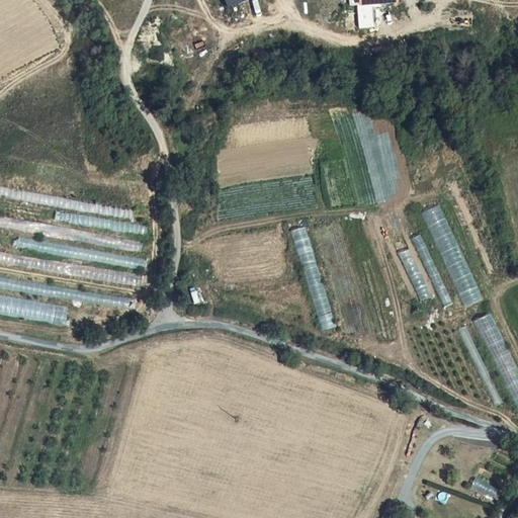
[(372,3),(358,4),(360,27),(374,26),(372,3)]
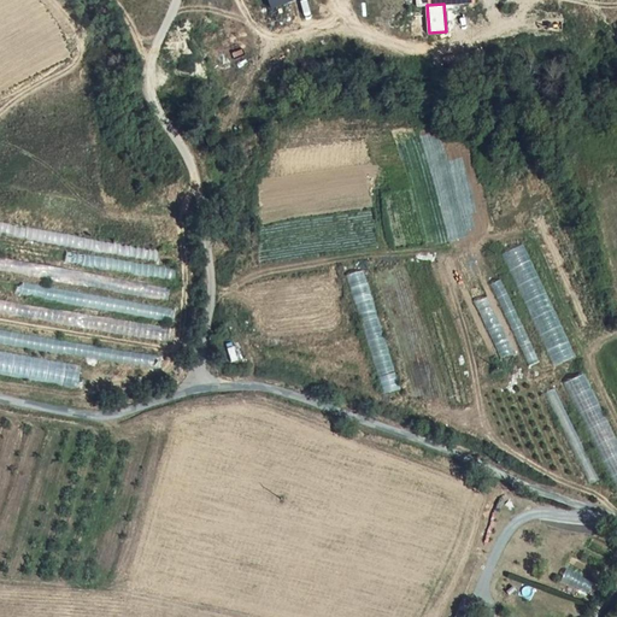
[(503,253),(554,366),(577,357),(524,244),(503,253)]
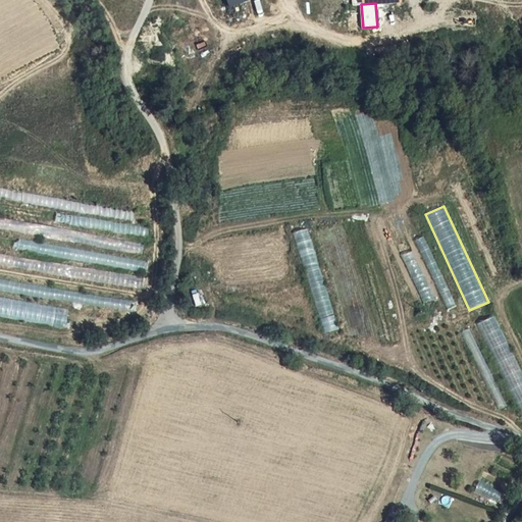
[(307,229),(293,233),(325,334),(340,330),(307,229)]
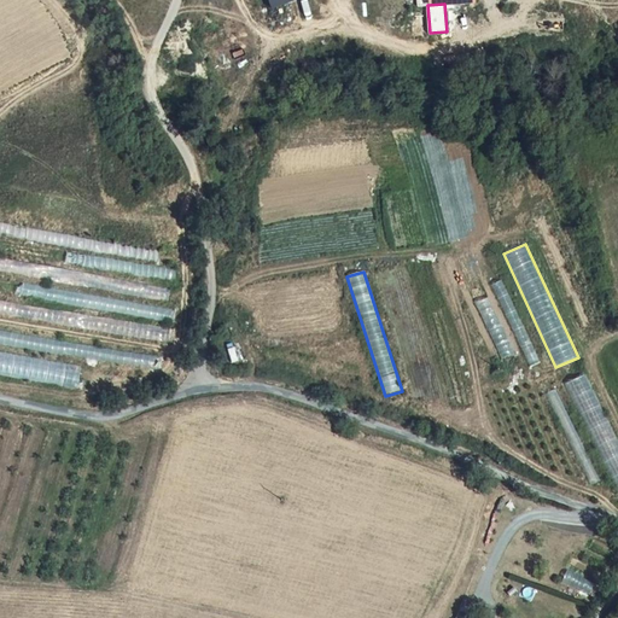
[(491,286),(530,367),(540,362),(501,281),(491,286)]
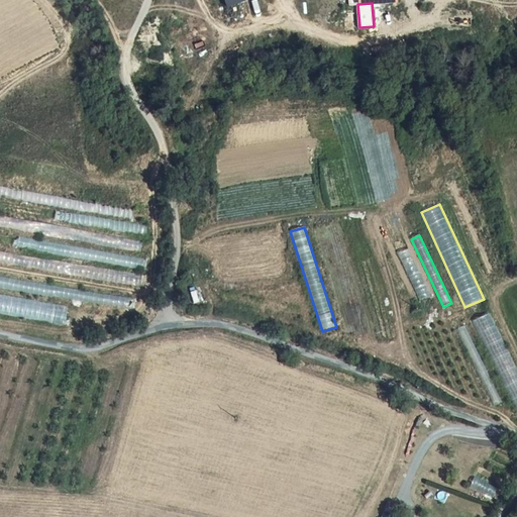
[(399,252),(420,300),(429,296),(408,248),(399,252)]
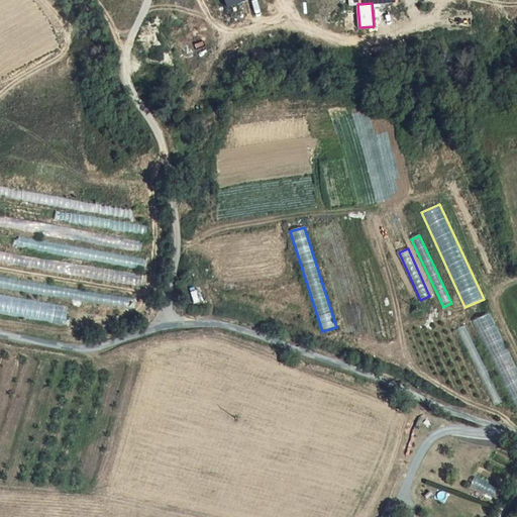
[(0,293),(0,313),(65,325),(68,306),(0,293)]
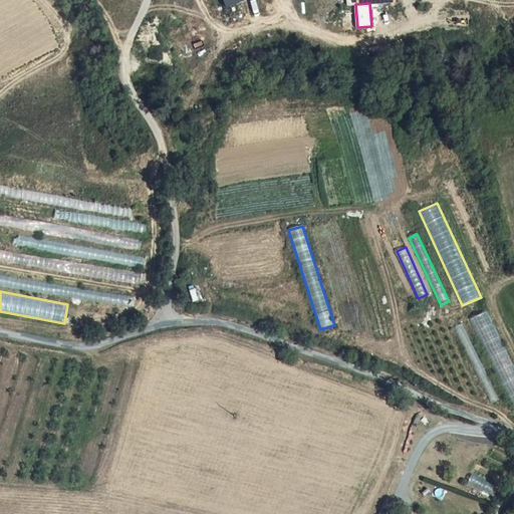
[(513,364),(487,310),(470,318),(513,408),(513,364)]
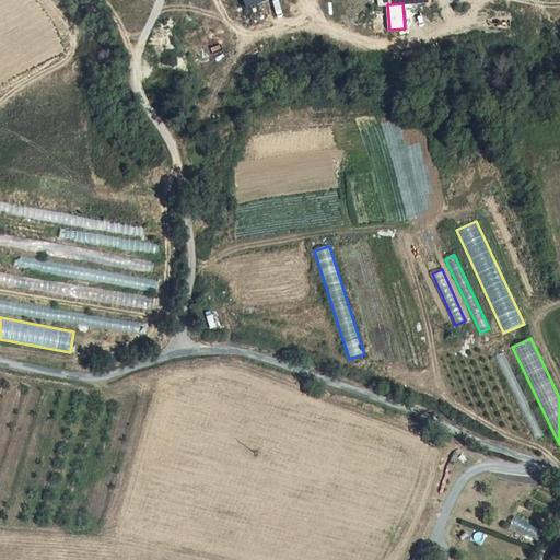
[(515,513),(509,526),(535,540),(541,526),(515,513)]
